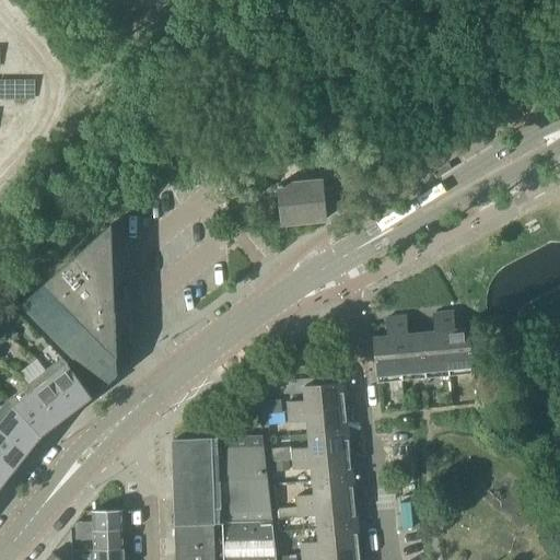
[(291,148),(279,149),(272,150),(272,159),(292,156),(291,148)]
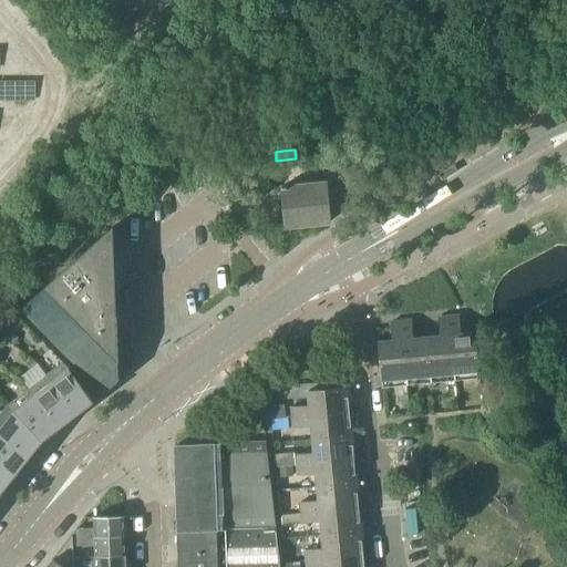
[(282,189),(286,226),(329,222),(328,204),(347,202),(346,182),(288,187),(287,186),(282,186),(282,189)]
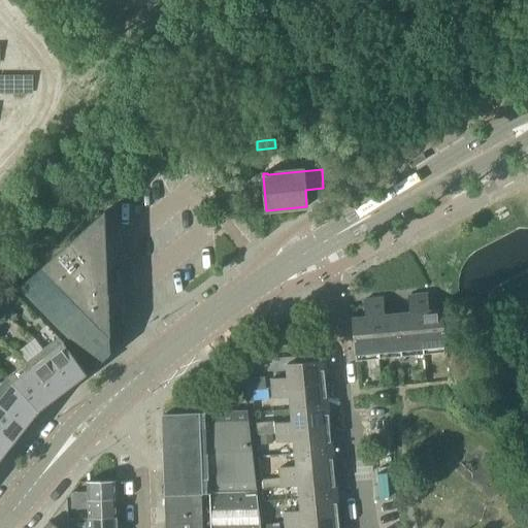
[(111,354),(106,210),(19,288),(96,368),(111,354)]
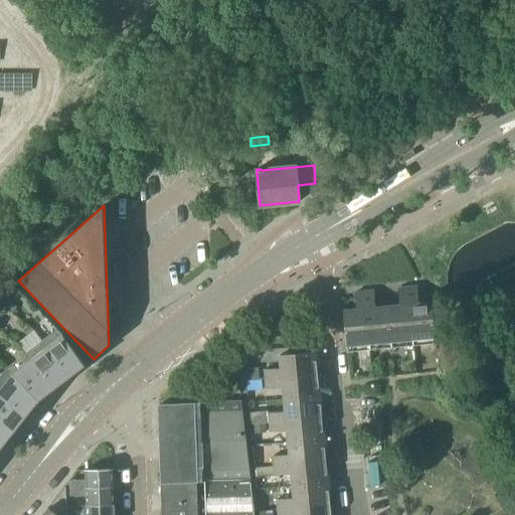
[(416,287),(407,288),(412,346),(436,344),(432,302),(418,304),(416,287)]
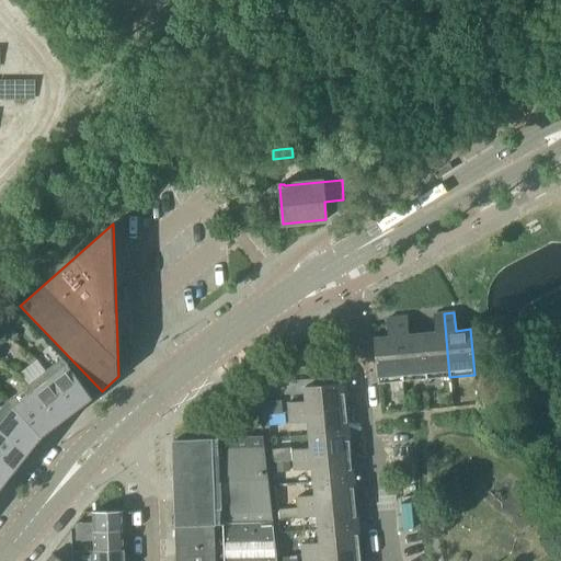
[(435,332),(422,334),(426,379),(449,377),(444,313),(433,315),(435,332)]
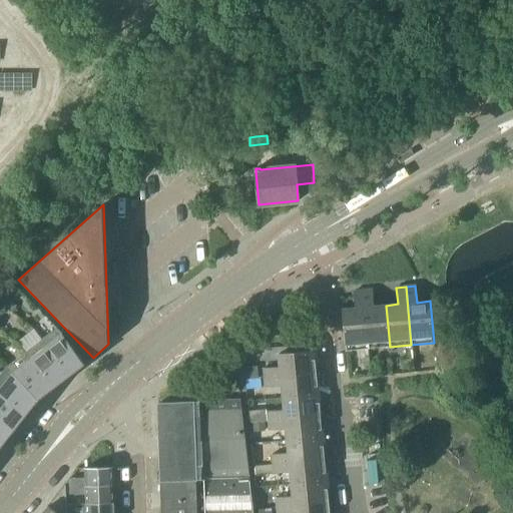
[(373,290),(363,291),(369,349),(390,347),(386,306),(374,307),(373,290)]
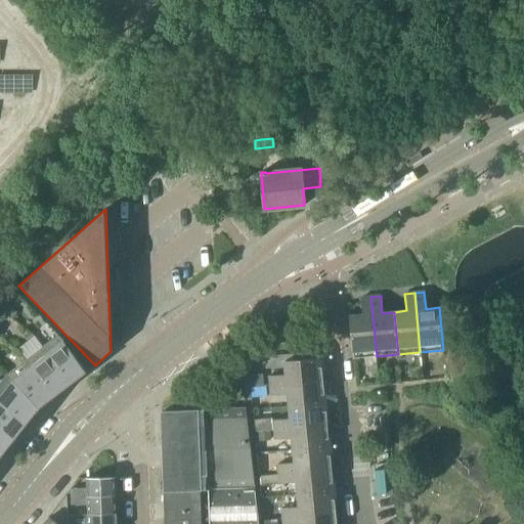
[(377,356),(370,297),(360,298),(362,315),(349,316),(353,358),(377,356)]
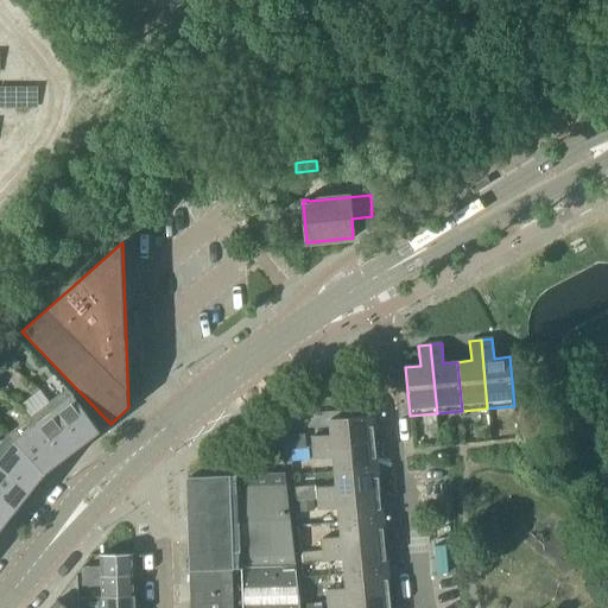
[(2,350),(0,353),(0,359),(7,365),(13,358),(2,350)]
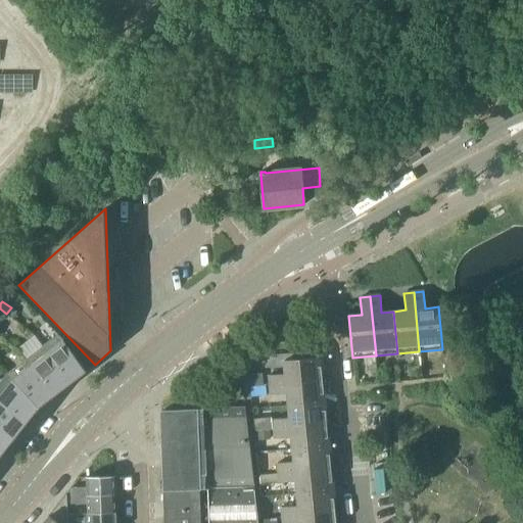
[(58,334),(42,346),(70,383),(87,371),(63,340),(58,334)]
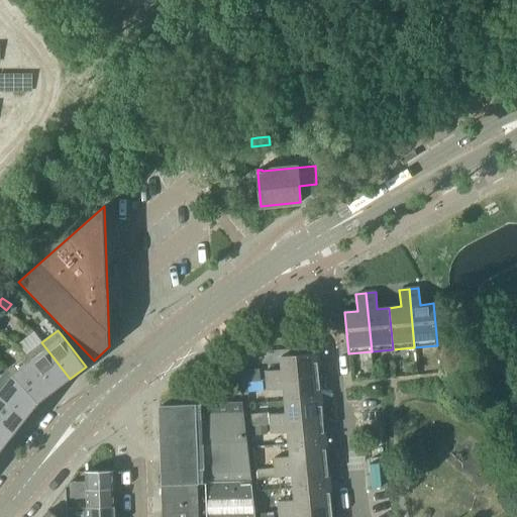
[(41,342),(26,354),(55,391),(70,379),(41,342)]
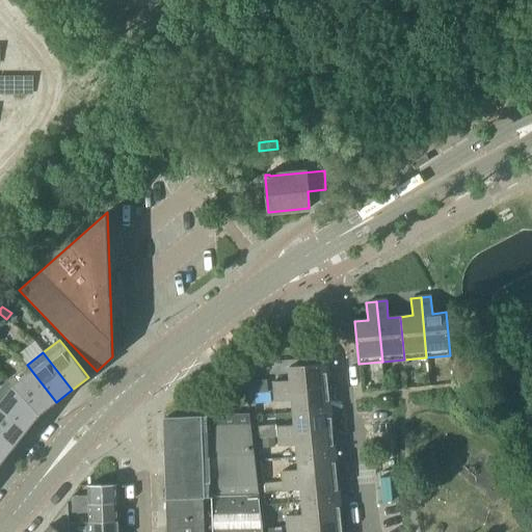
[(254,384),(255,394),(328,387),(326,363),(289,367),(291,380),(273,382),(254,384)]
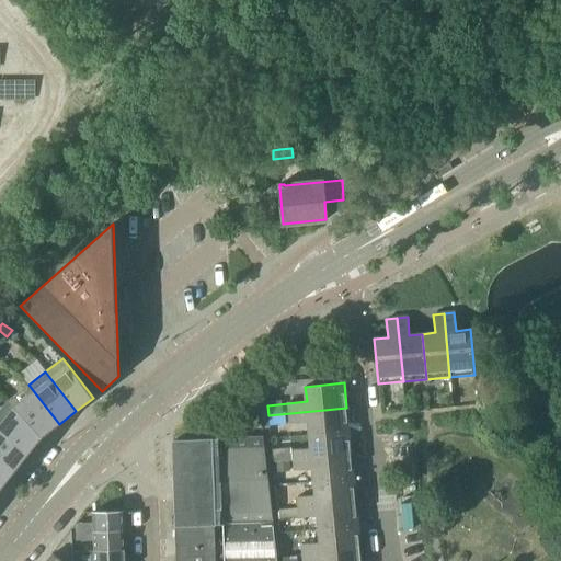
[(29,385),(7,401),(43,436),(59,424),(29,385)]
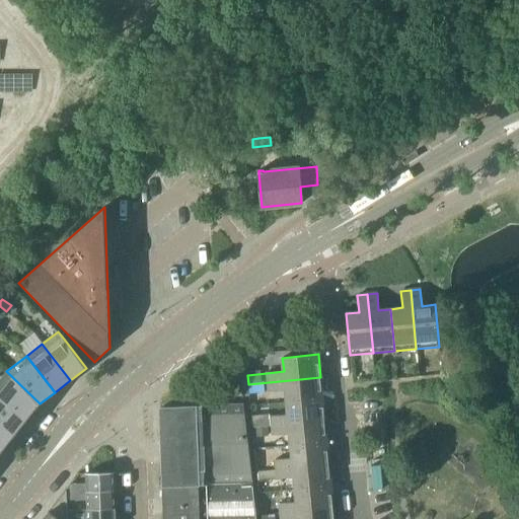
[(6,371),(0,378),(0,397),(27,419),(40,403),(6,371)]
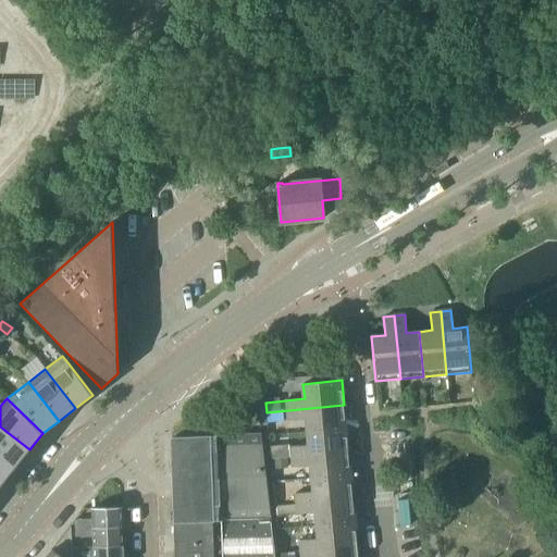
[(307,419),(308,432),(346,428),(344,405),(267,412),(267,417),(273,417),(273,422),(307,419)]
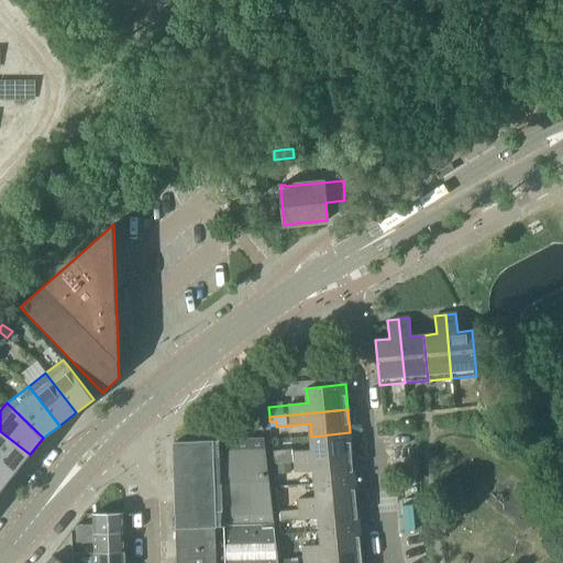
[(0,431),(0,457),(17,471),(30,454),(0,431)]
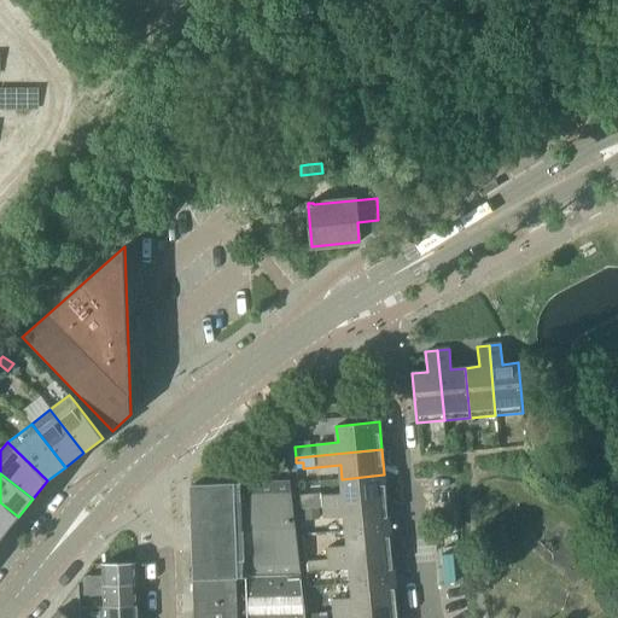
[(343,494),(322,496),(313,496),(314,508),(324,507),(386,501),(384,474),(342,479),(343,494)]
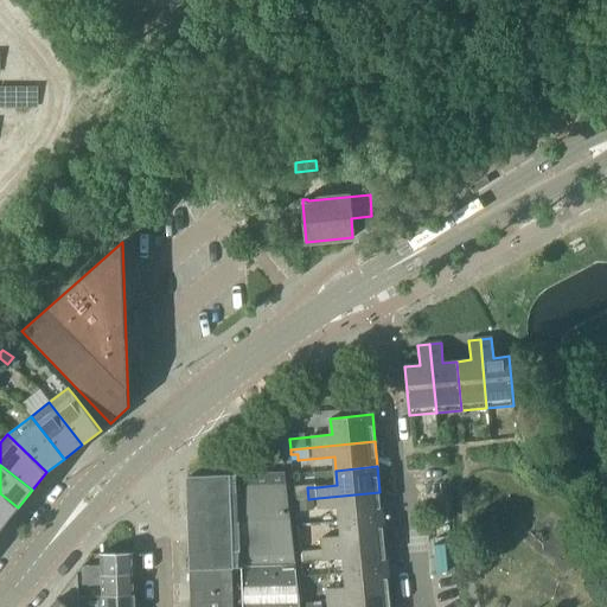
[(187,478),(189,522),(288,517),(283,472),(213,477),(187,478)]
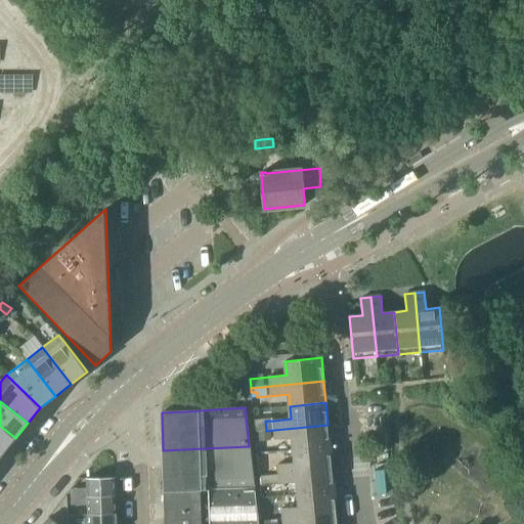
[(487,418),(493,431),(505,426),(498,412),(487,418)]
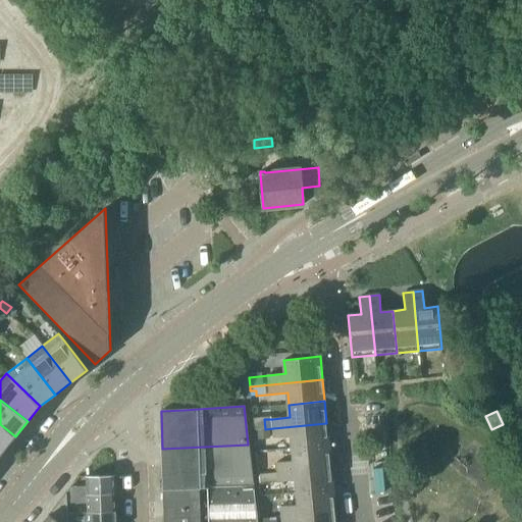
[(292,436),(293,449),(328,445),(326,423),(273,428),(274,438),(292,436)]
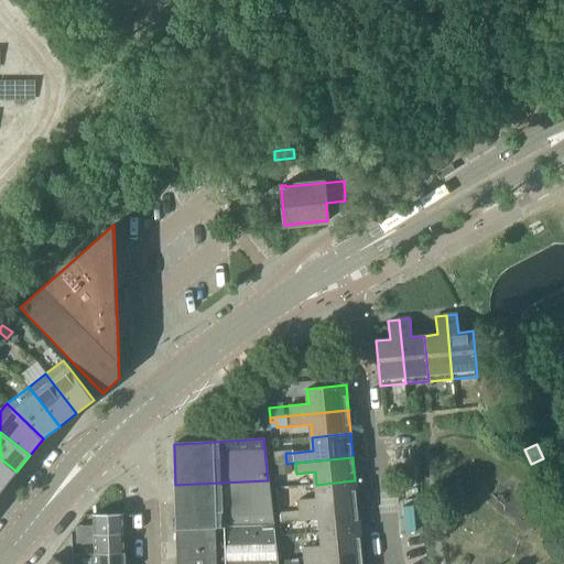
[(0,458),(0,486),(3,489),(17,472),(0,458)]
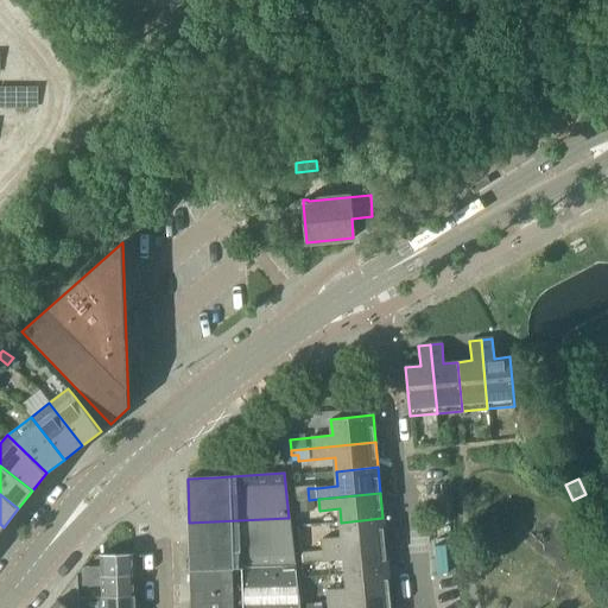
[(189,523),(190,545),(292,542),(289,518),(189,523)]
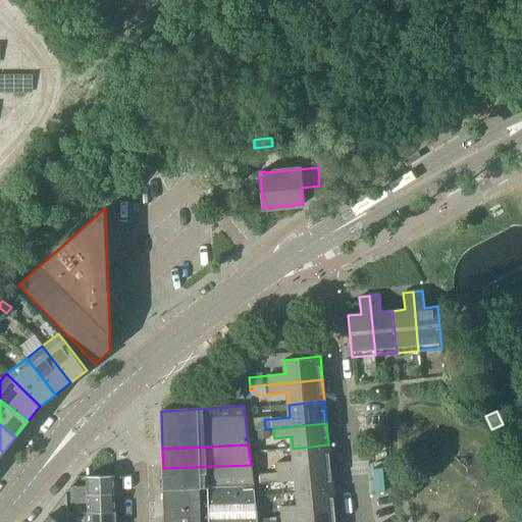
[(258,474),(277,472),(330,467),(328,445),(293,449),(294,461),(257,465),(258,474)]
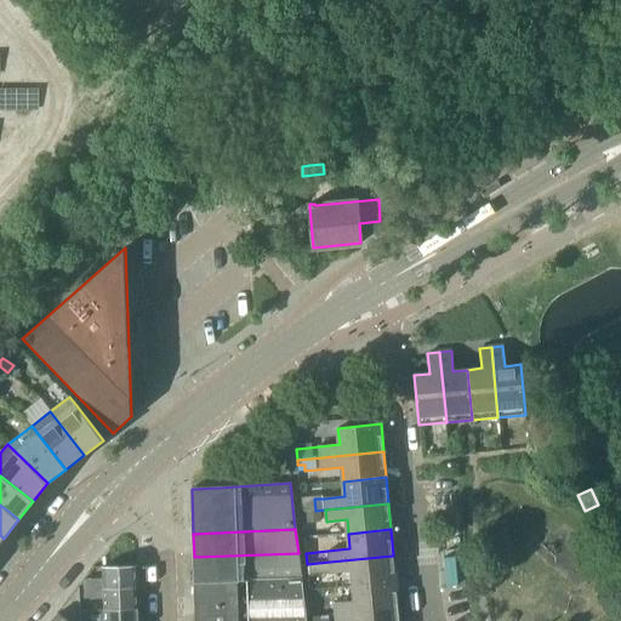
[(194,557),(195,581),(301,576),(298,553),(194,557)]
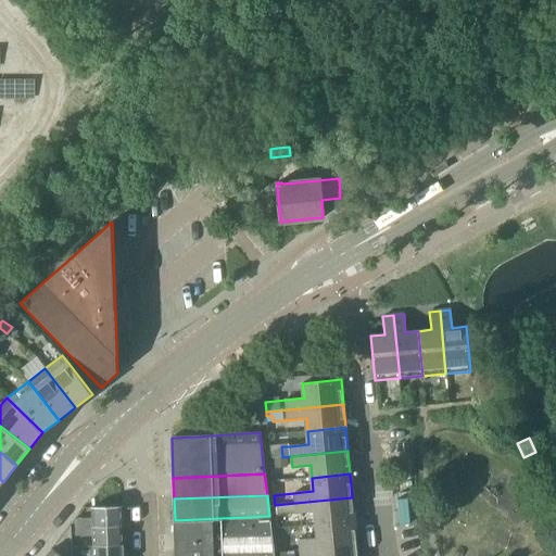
[(315,512),(316,525),(354,521),(352,497),(295,503),(297,514),(315,512)]
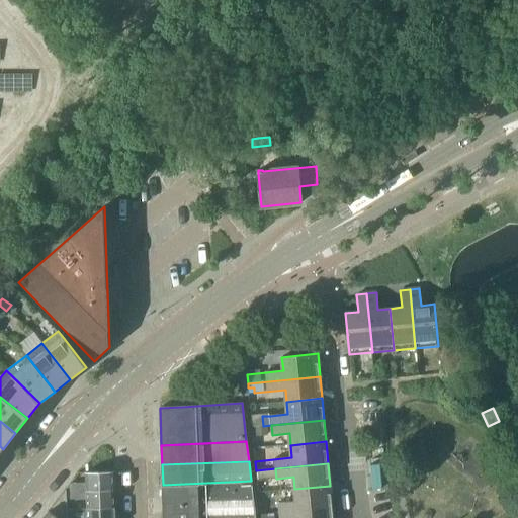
[(70,483),(66,488),(67,493),(114,490),(113,472),(85,473),(85,483),(74,484),(74,483),(70,483)]
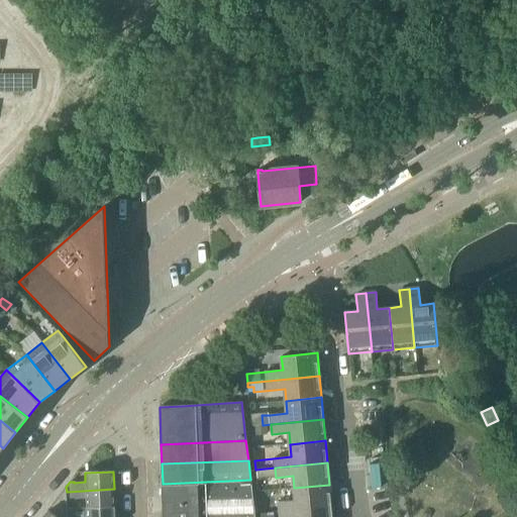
[(163,484),(163,516),(182,516),(253,513),(250,480),(163,484)]
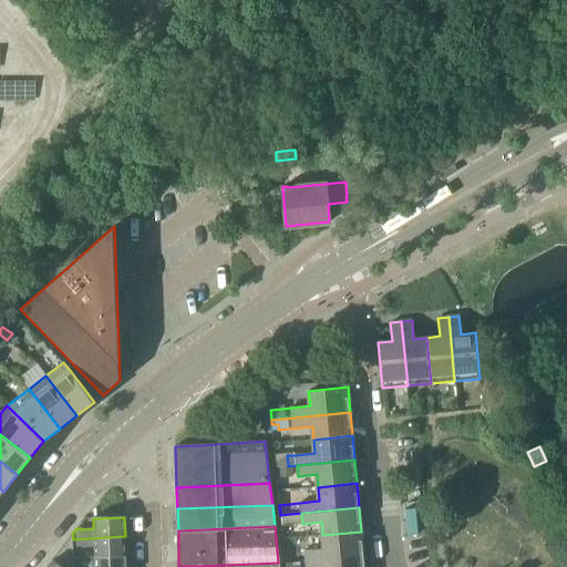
[(305,550),(306,560),(363,555),(361,532),(322,535),(323,548),(305,550)]
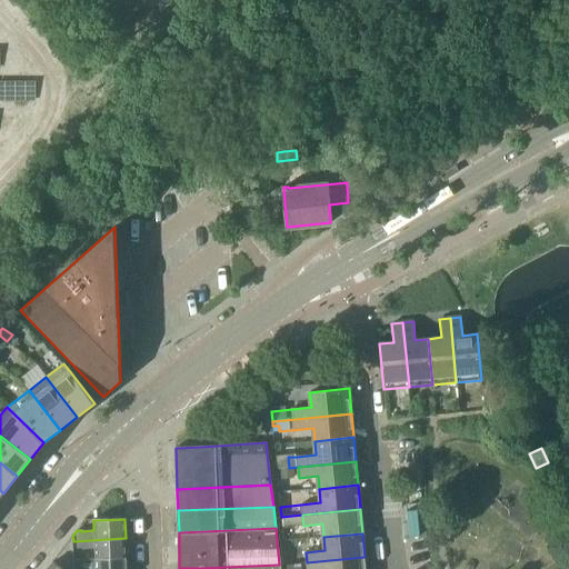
[(47,568),(72,568),(72,559),(73,559),(73,549),(73,541),(72,536),(69,541),(47,568)]
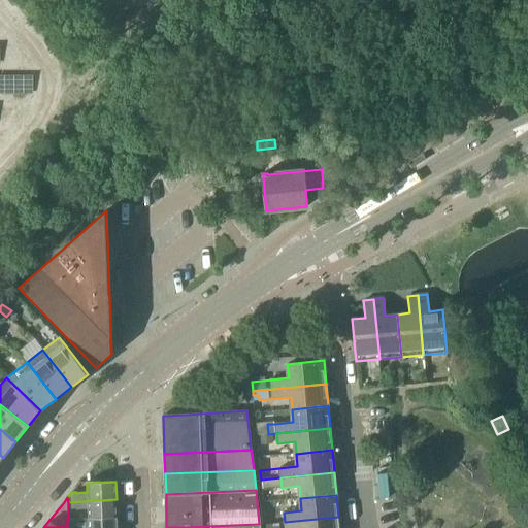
[(68,502),(68,509),(76,509),(88,509),(88,518),(117,518),(117,499),(68,502)]
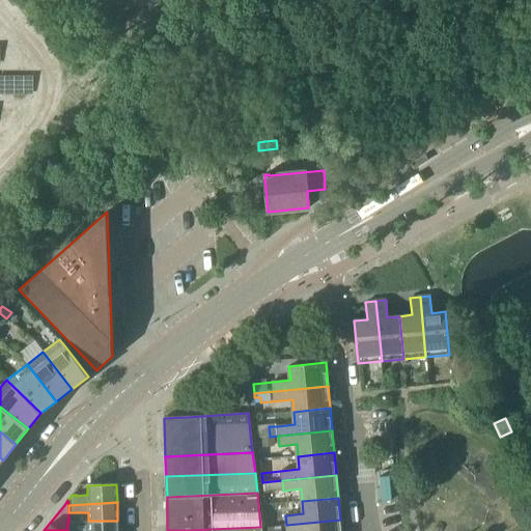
[(341,530),(340,520),(286,525),(286,530),(341,530)]
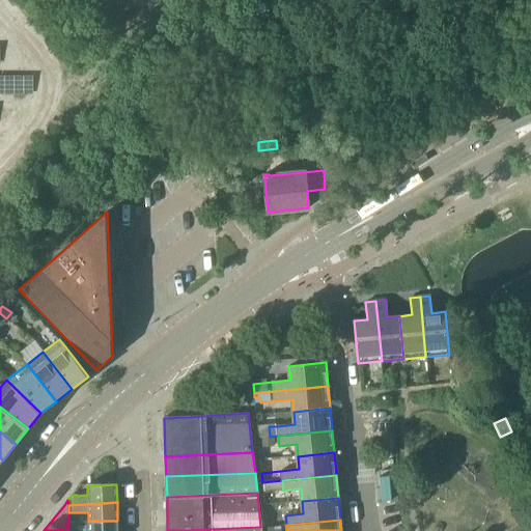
[(67,522),(67,530),(117,530),(117,521),(88,521),(77,522),(68,522),(67,522)]
